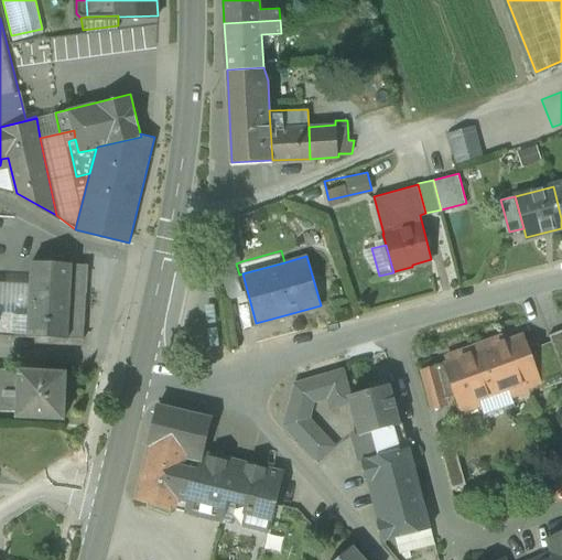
[(72,264),(33,259),(31,281),(30,312),(28,334),(28,335),(67,337),(72,264)]
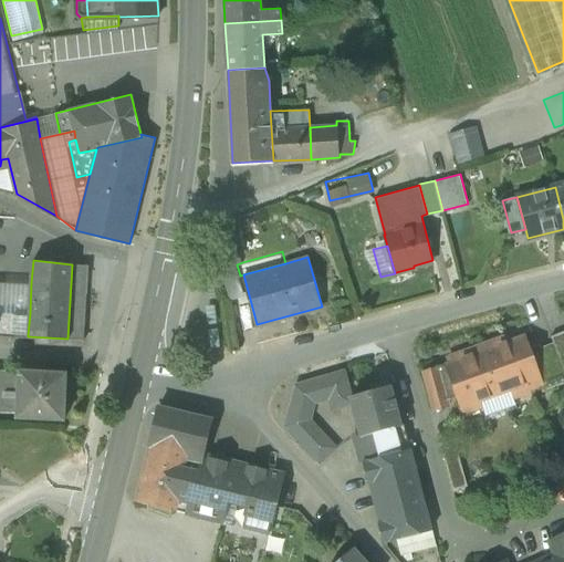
[(227,266),(221,267),(230,299),(246,294),(240,276),(237,264),(236,262),(227,266)]
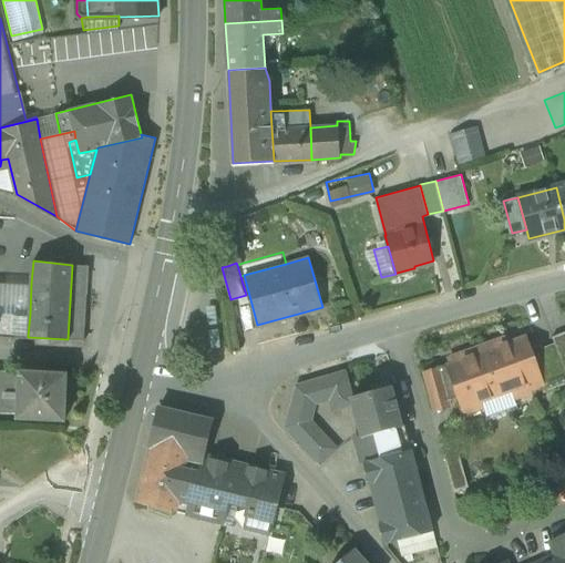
[(89,267),(72,265),(68,339),(83,340),(89,267)]
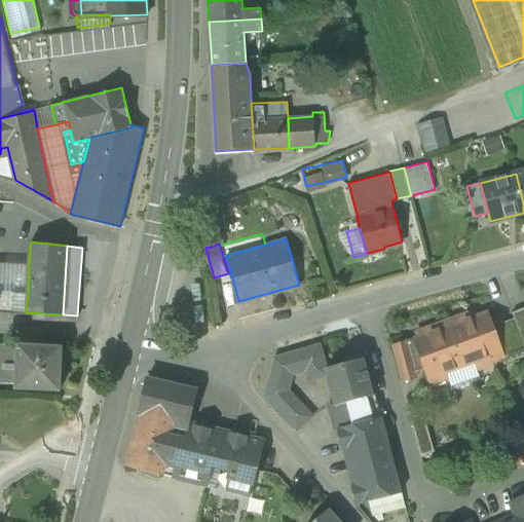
[(0,290),(1,261),(0,260),(0,309),(26,311),(28,291),(0,290)]
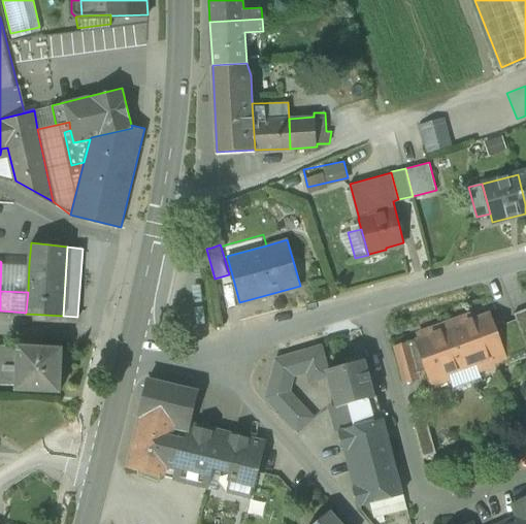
[(0,291),(28,292),(29,263),(1,262),(0,291)]
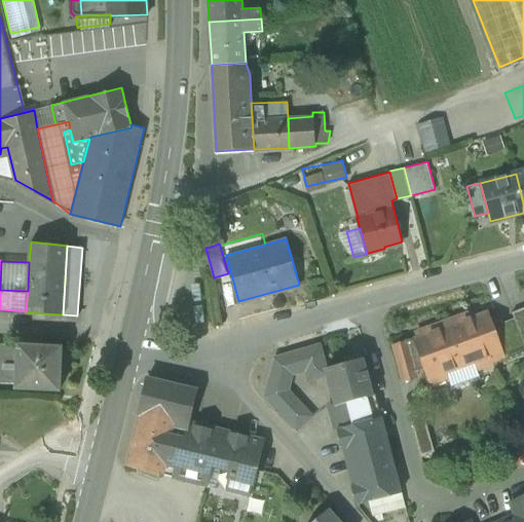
[(523,305),(513,310),(523,336),(523,305)]
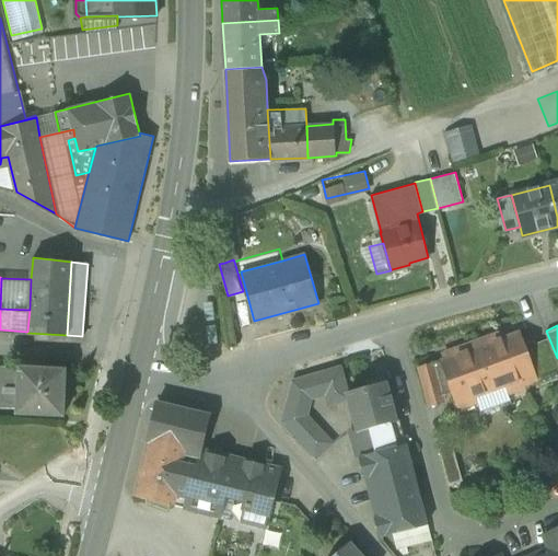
[(521,332),(496,340),(493,334),(474,342),(491,389),(520,379),(522,384),(538,379),(529,352),(521,332)]
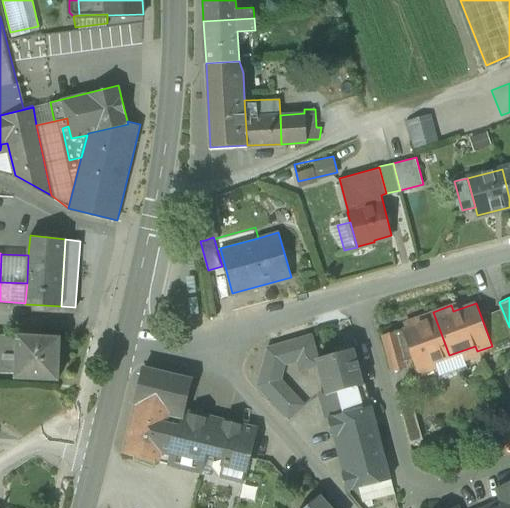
[(433,312),(411,320),(414,325),(403,329),(411,351),(419,372),(436,366),(434,361),(449,355),(433,312)]
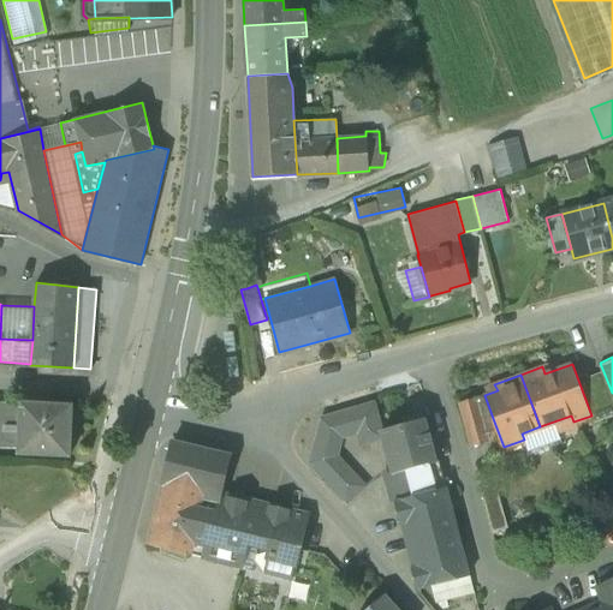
[(612,396),(599,402),(590,383),(581,387),(591,416),(593,414),(595,422),(612,414),(612,396)]
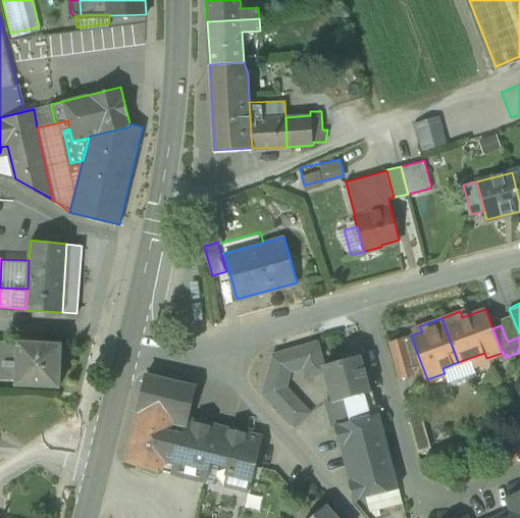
[(404,337),(391,341),(396,358),(411,354),(414,360),(419,358),(411,335),(405,338),(404,337)]
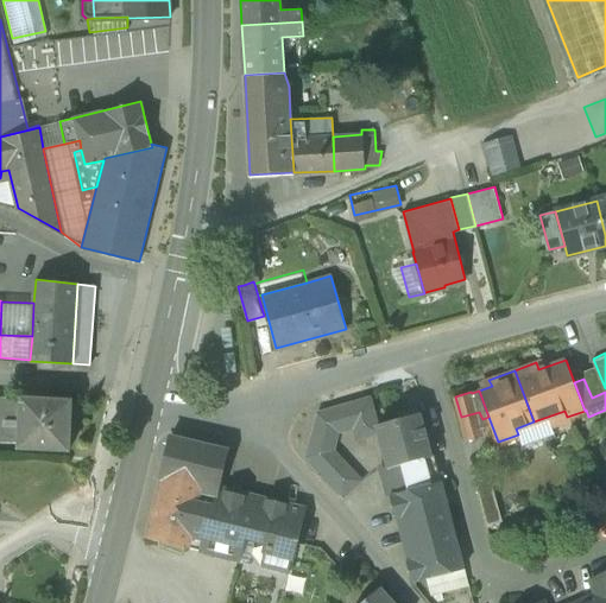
[(0,439),(18,442),(20,398),(0,395),(0,439)]
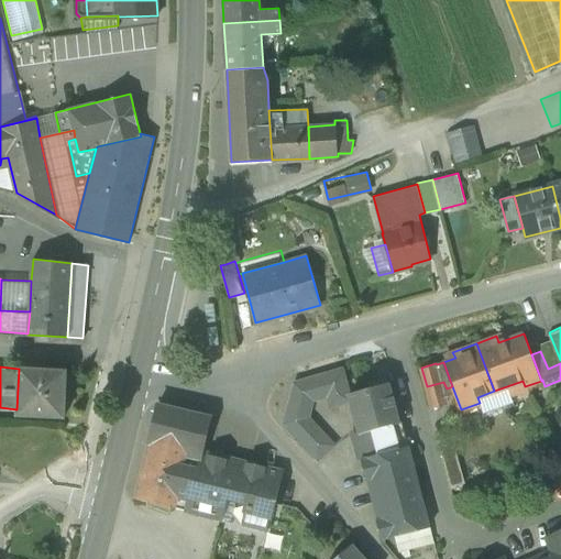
[(344,368),(322,373),(328,394),(330,405),(351,399),(349,394),(351,393),(344,368)]
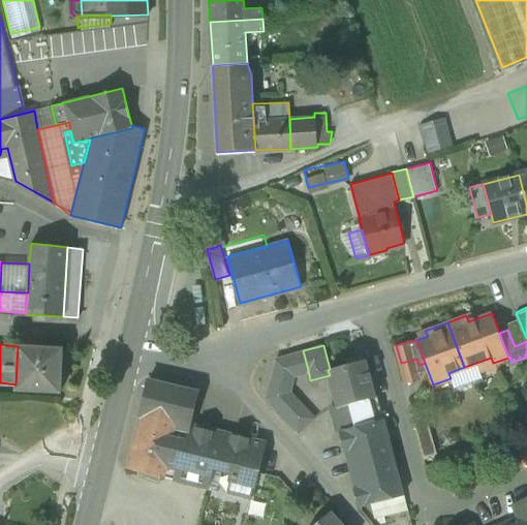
[(18,346),(16,384),(16,389),(59,392),(62,348),(18,346)]
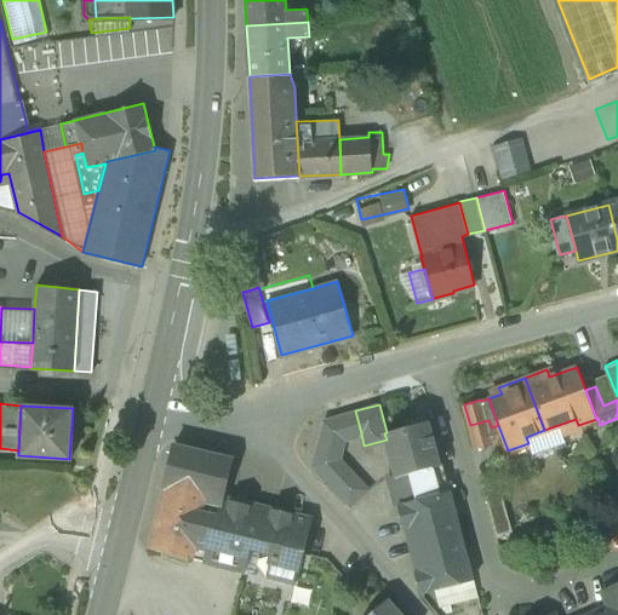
[(355,411),(325,419),(321,431),(345,440),(361,434),(355,411)]
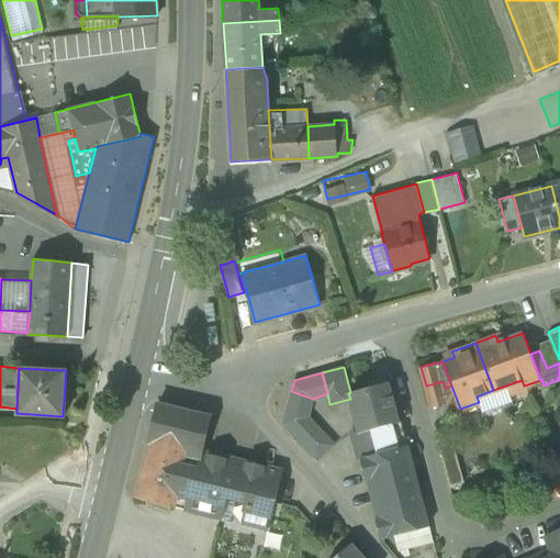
[(387,377),(370,381),(371,387),(350,392),(348,393),(350,399),(359,431),(359,432),(392,423),(399,421),(387,377)]
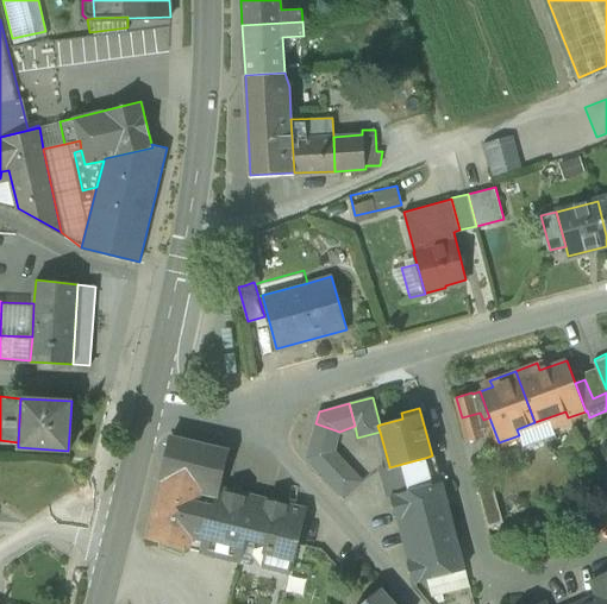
[(229,452),(170,438),(161,476),(163,477),(219,490),(220,488),(229,452)]
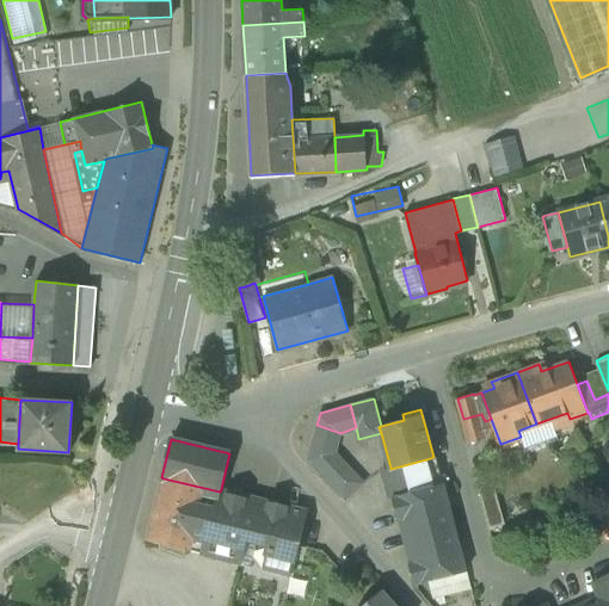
[(363,481),(337,451),(311,445),(308,456),(348,496),(363,481)]
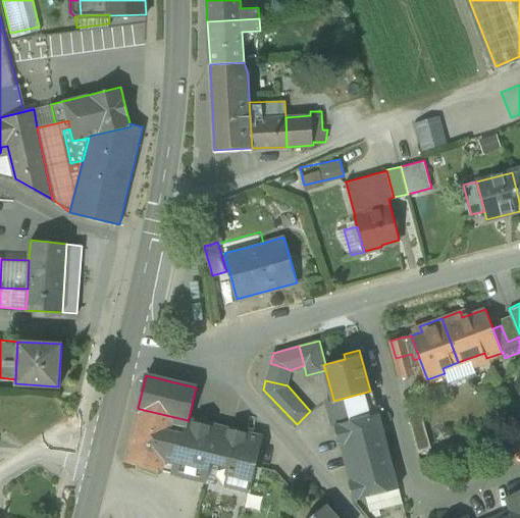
[(364,393),(333,401),(333,400),(329,401),(335,423),(370,414),(364,393)]
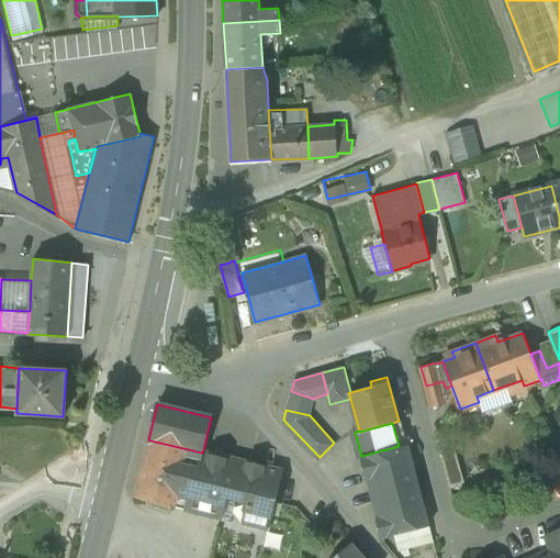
[(202,453),(150,441),(136,497),(174,505),(175,501),(188,504),(187,509),(189,510),(190,509),(202,453)]
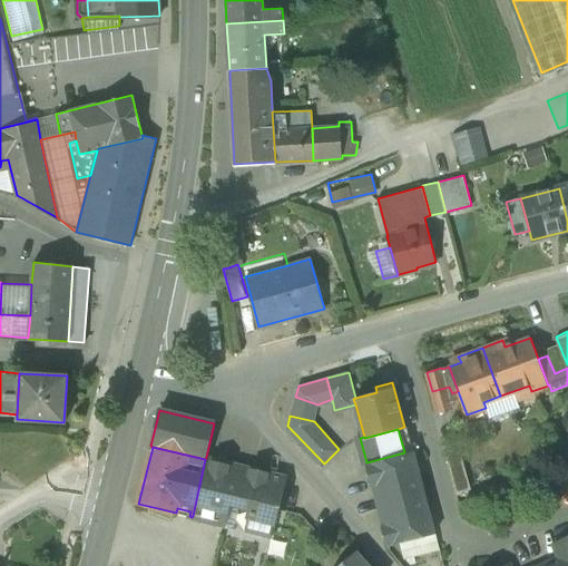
[(404,452),(366,462),(373,485),(378,484),(389,524),(383,525),(389,545),(402,540),(437,532),(414,450),(404,452)]
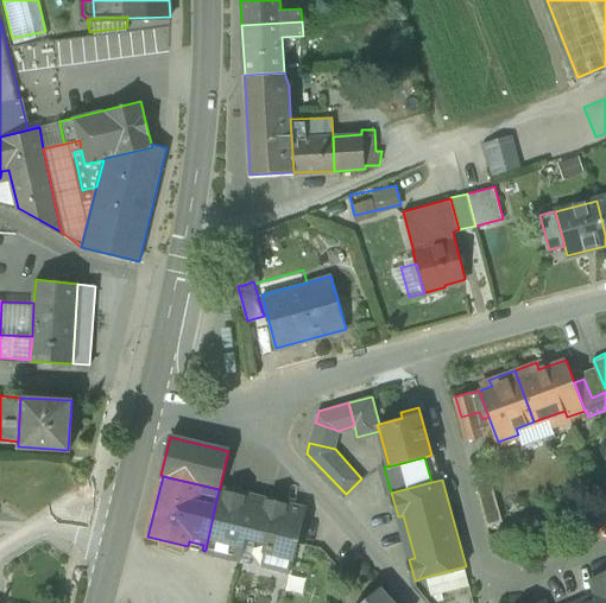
[(254,495),(220,487),(219,489),(206,550),(239,558),(245,534),(254,495)]
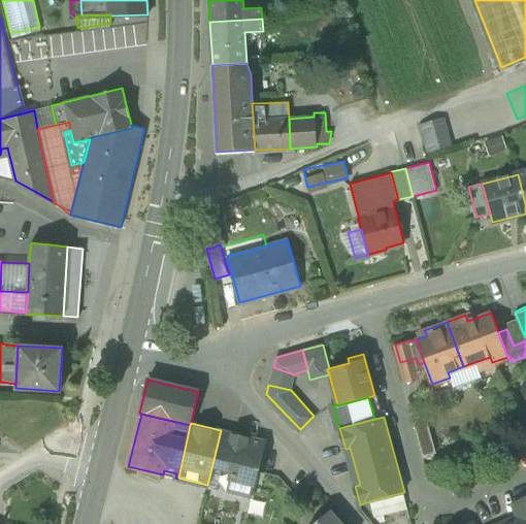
[(264,441),(221,430),(212,464),(232,469),(227,489),(251,495),(264,441)]
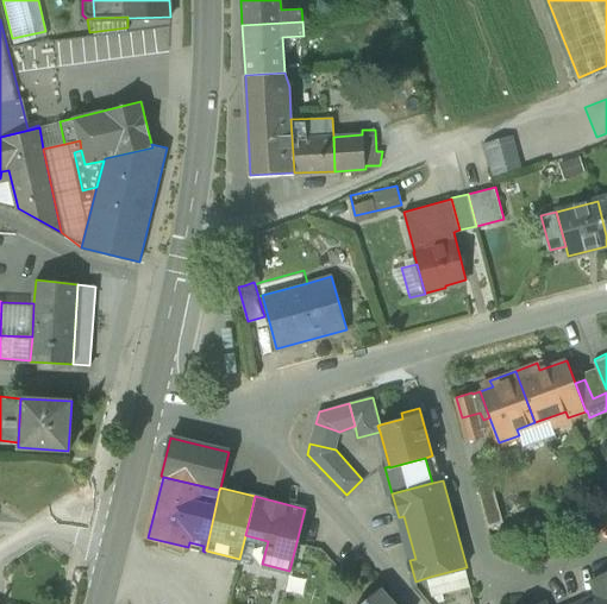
[(467,567),(430,577),(433,591),(436,592),(471,584),(467,567)]
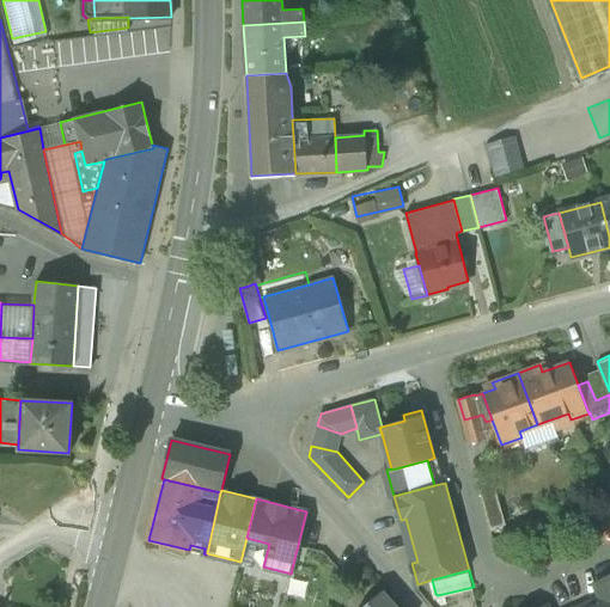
[(609,577),(597,583),(604,599),(608,606),(609,606),(609,577)]
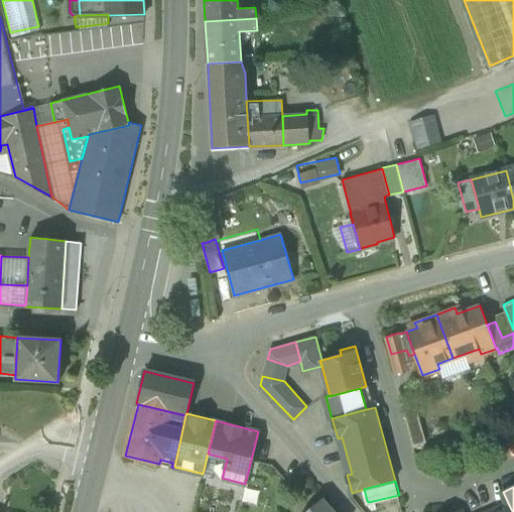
[(335,511),(323,498),(305,511),(335,511)]
